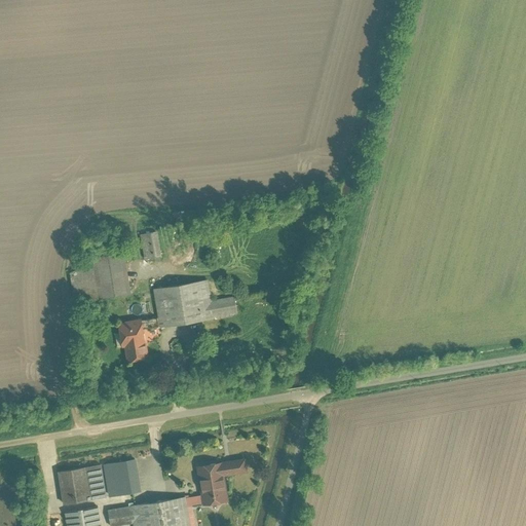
[(161,255),(156,230),(140,233),(145,259),(161,255)]
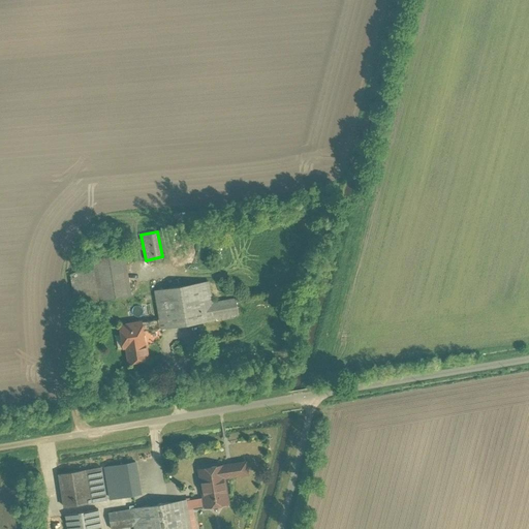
[(130,293),(123,250),(91,255),(93,268),(72,272),(79,303),(130,293)]
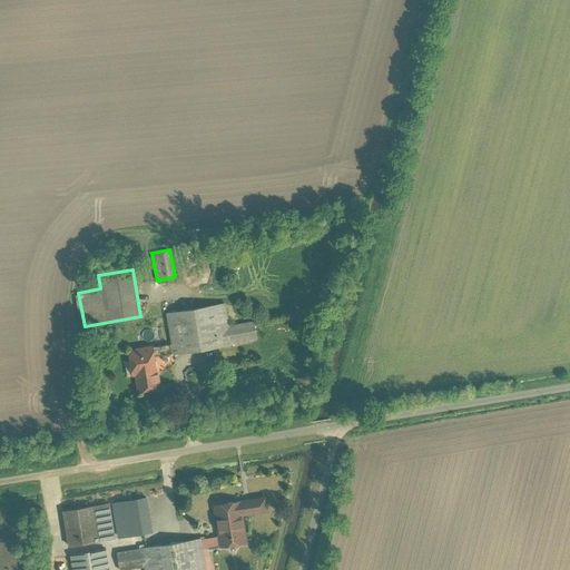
[(226,301),(166,311),(173,353),(233,343),(257,340),(254,320),(229,324),(226,301)]
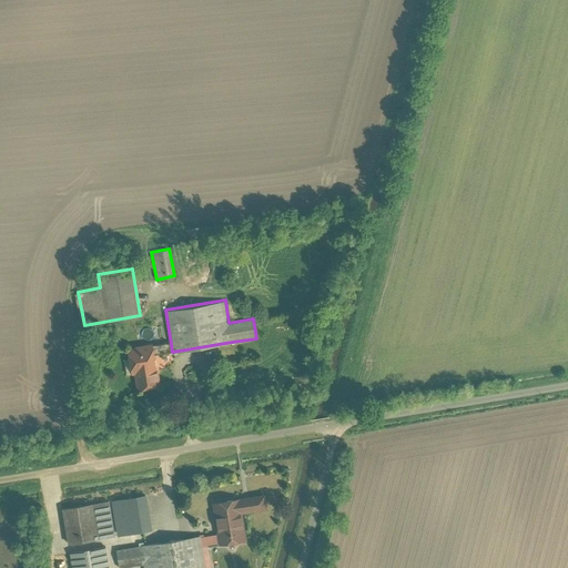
[(151,347),(125,352),(130,372),(133,371),(137,389),(158,385),(151,347)]
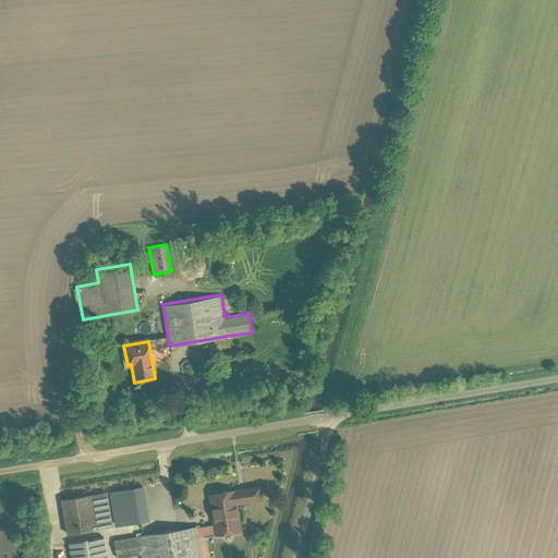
[(208,557),(204,534),(214,533),(215,534),(241,530),(237,505),(262,500),(257,478),(206,488),(213,523),(197,526),(197,525),(137,534),(138,536),(114,540),(117,557),(120,557),(141,555),(141,557),(208,557)]
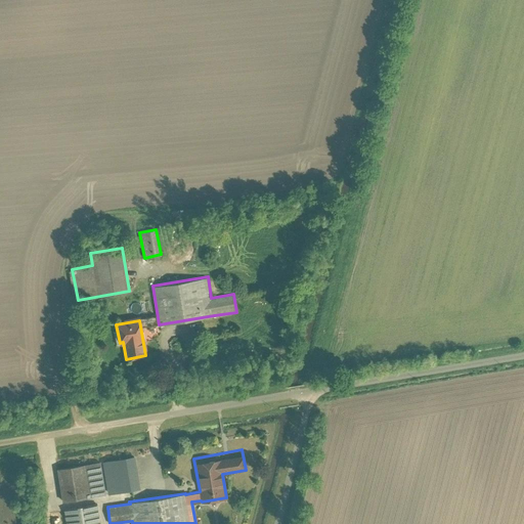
[(108,493),(140,488),(134,456),(102,461),(108,493)]
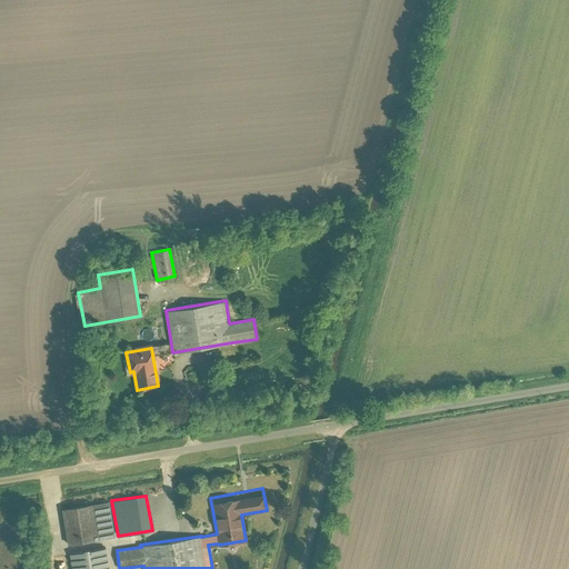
[(108,501),(62,510),(68,545),(115,537),(108,501)]
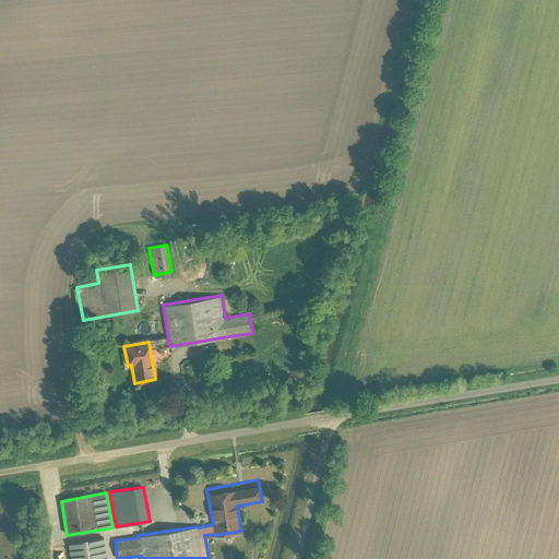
[(107,558),(104,537),(69,543),(71,558),(107,558)]
